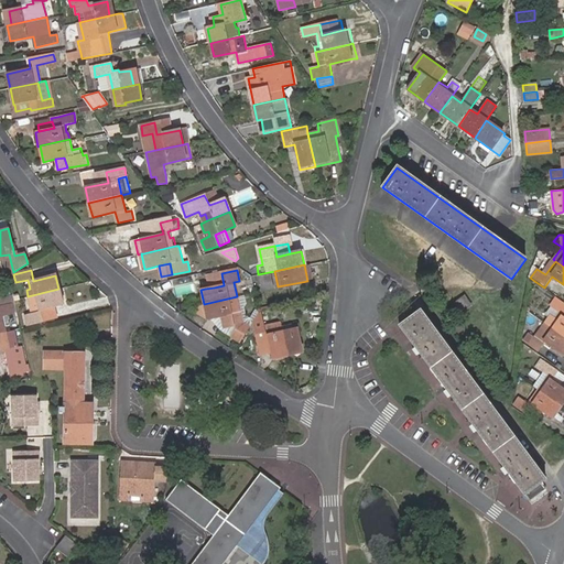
[(224,285),(221,273),(212,277),(214,288),(224,285)]
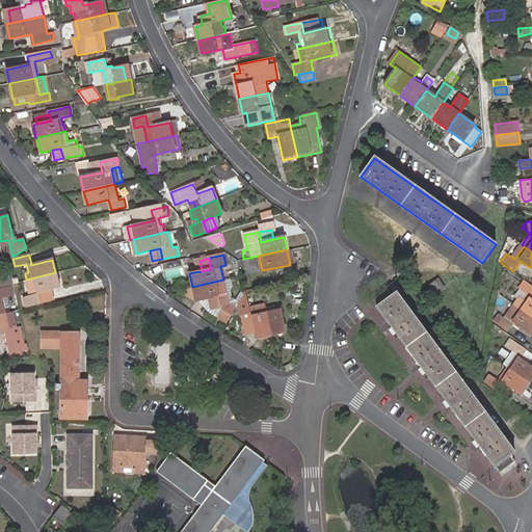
[(245,261),(247,274),(258,272),(255,259),(245,261)]
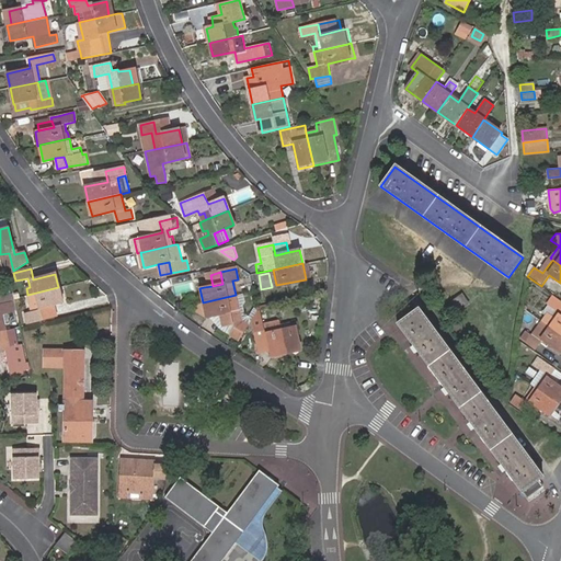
[(178,292),(195,288),(193,279),(176,283),(178,292)]
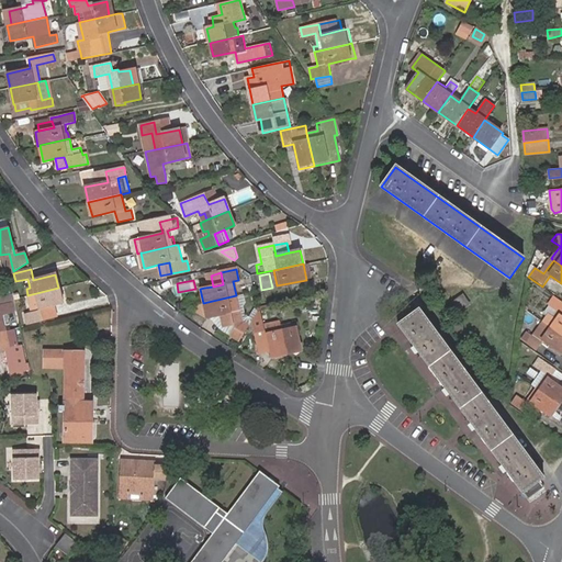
[(58,288),(27,295),(32,314),(24,315),(26,325),(43,321),(41,310),(53,306),(63,304),(58,288)]
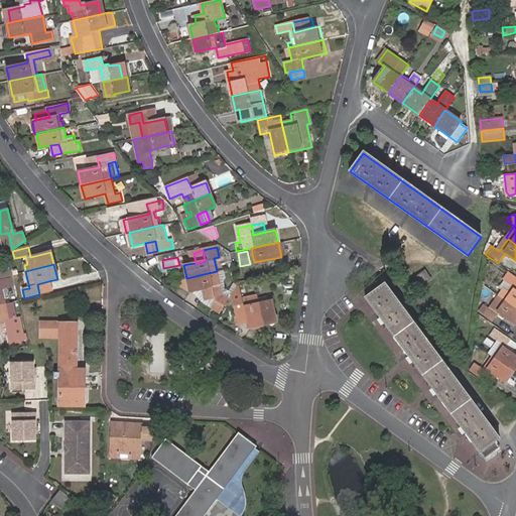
[(0,272),(0,280),(11,278),(14,277),(12,270),(0,272)]
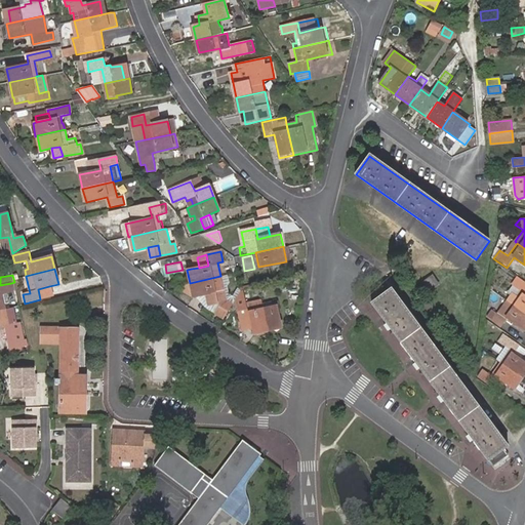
[(229,282),(228,275),(220,276),(224,292),(226,292),(228,300),(233,304),(236,298),(240,290),(237,288),(232,295),(229,293),(227,285),(229,282)]
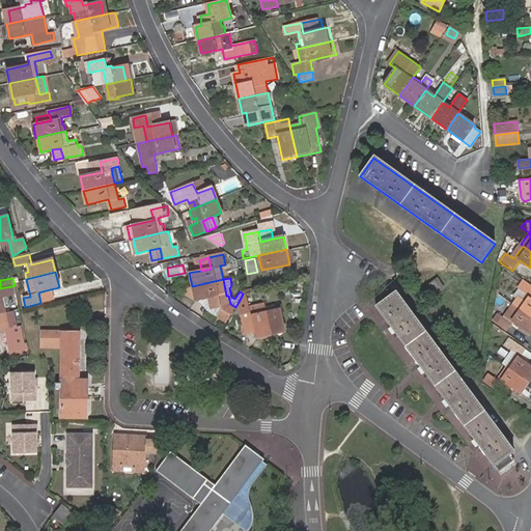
[(192,286),(186,287),(188,298),(195,301),(199,300),(210,298),(212,307),(222,305),(223,309),(219,317),(227,323),(230,316),(235,307),(230,304),(228,296),(226,296),(223,279),(192,286)]
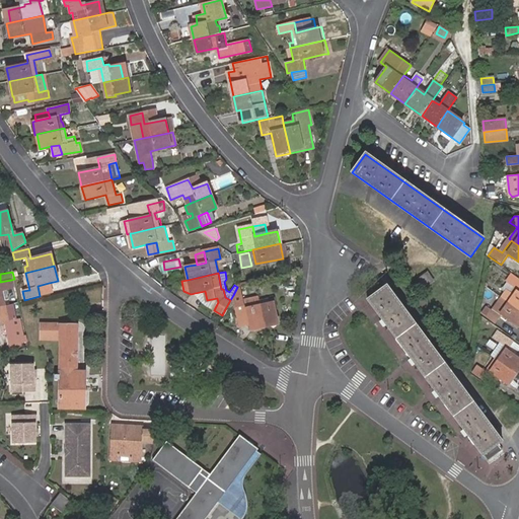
[(427,273),(419,279),(425,288),(433,282),(427,273)]
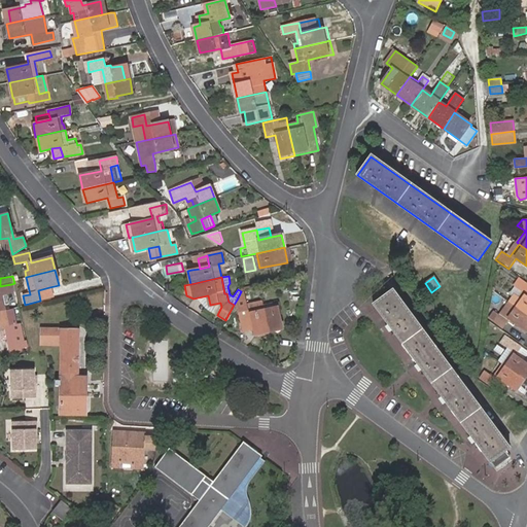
[(513,295),(508,303),(526,315),(526,297),(524,296),(526,292),(526,284),(519,279),(514,285),(516,287),(511,293),(513,295)]
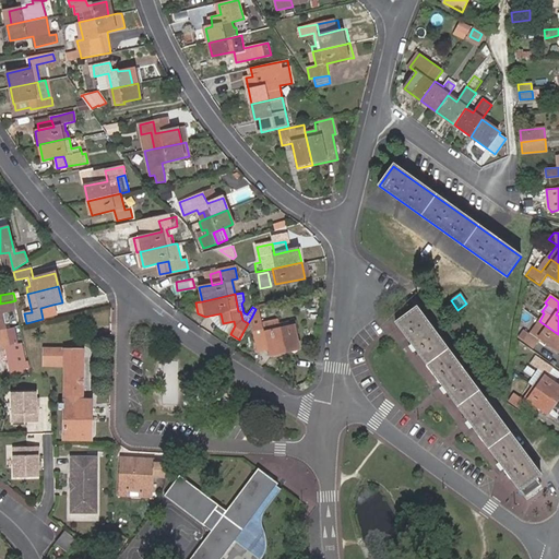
[(0,330),(6,329),(4,324),(2,313),(7,312),(14,310),(12,301),(0,304),(0,330)]
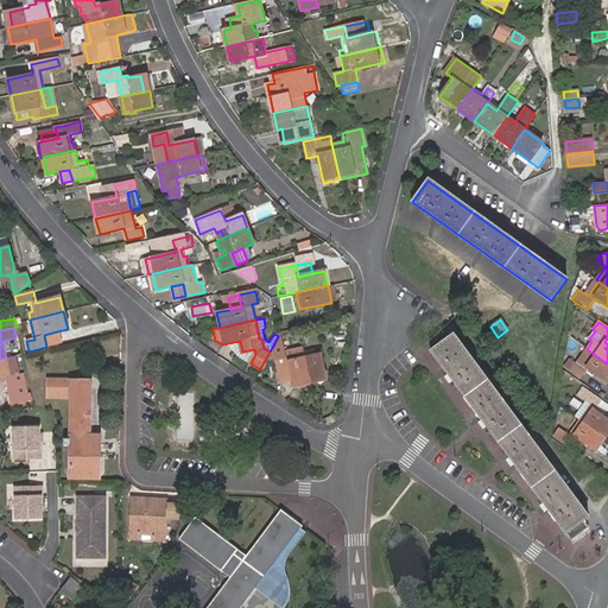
[(61,343),(57,331),(44,335),(46,347),(61,343)]
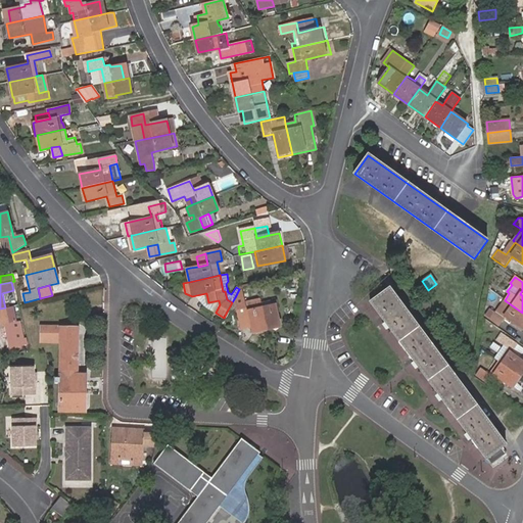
[(239,289),(235,297),(238,315),(249,313),(250,321),(253,332),(267,329),(263,307),(262,302),(260,298),(249,301),(248,298),(247,293),(242,294),(241,288),(239,289)]
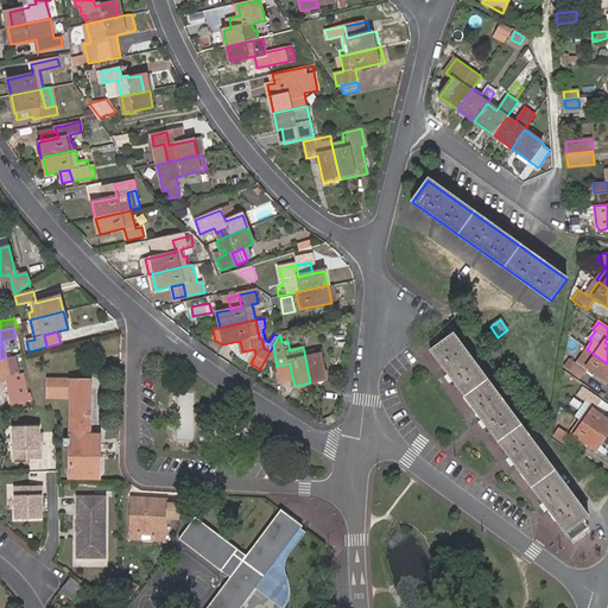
[(587,515),(453,335),(431,352),(565,532),(570,539),(588,526),(583,519),(587,515)]
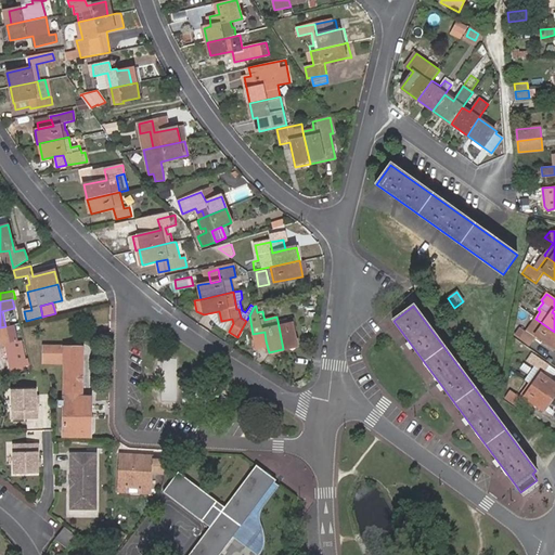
[(229,332),(233,323),(232,319),(221,321),(219,311),(208,313),(204,314),(229,332)]
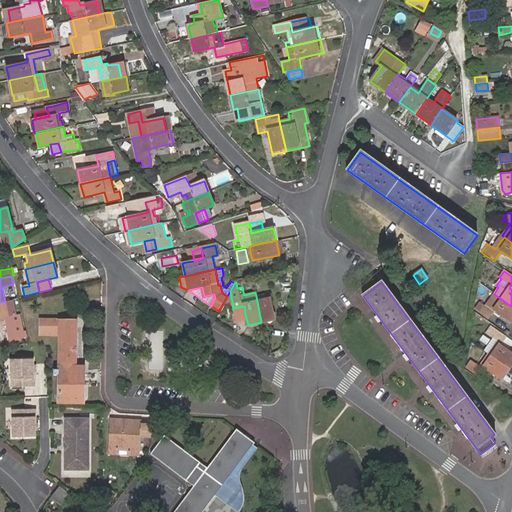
[(257,301),(261,322),(274,320),(269,298),(271,298),(270,293),(263,295),(264,299),(257,301)]
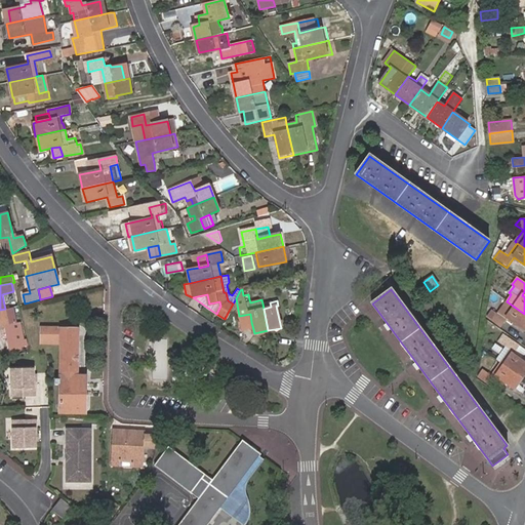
[(524,328),(524,314),(507,301),(497,315),(492,311),(487,317),(500,326),(506,318),(524,330),(524,328)]
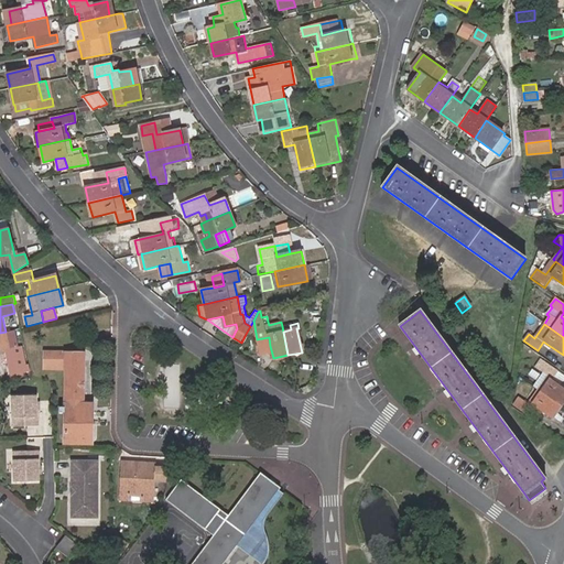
[(9,348),(17,347),(13,331),(6,332),(9,348)]
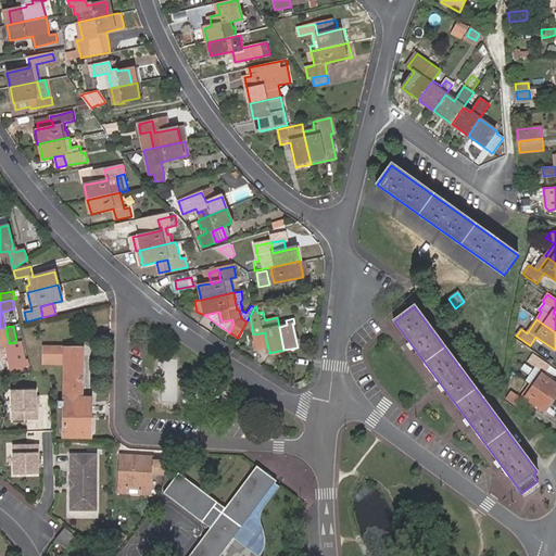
[(20,361),(28,358),(24,340),(16,342),(9,343),(5,327),(0,328),(0,343),(3,343),(8,363),(20,361)]
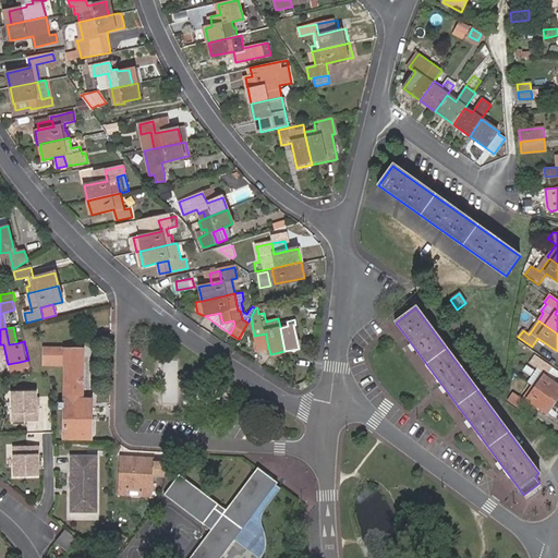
[(266,334),(254,336),(256,344),(267,342),(266,334)]
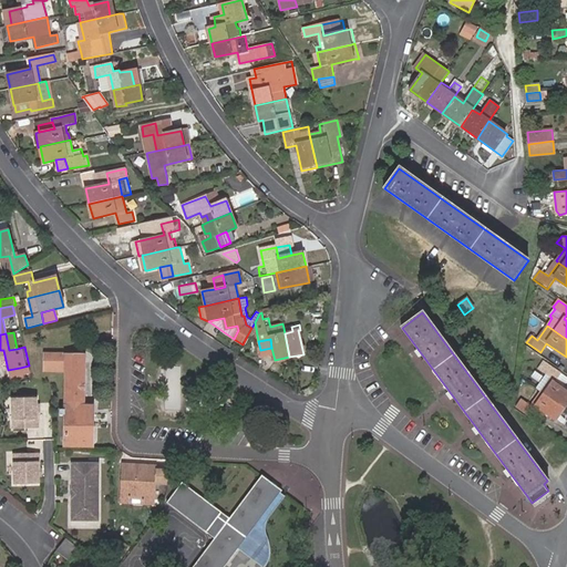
[(83,419),(83,406),(85,356),(45,354),(45,370),(66,371),(65,445),(93,446),(93,419),(83,419)]
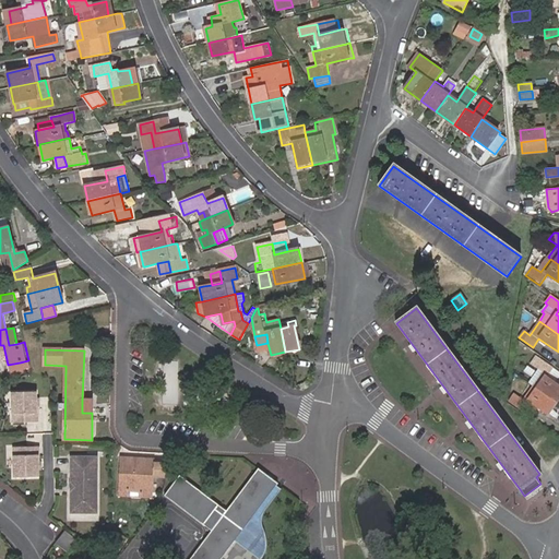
[(558,378),(558,373),(551,369),(536,357),(532,364),(539,369),(530,384),(533,387),(555,402),(558,396),(558,387),(555,384),(558,378)]
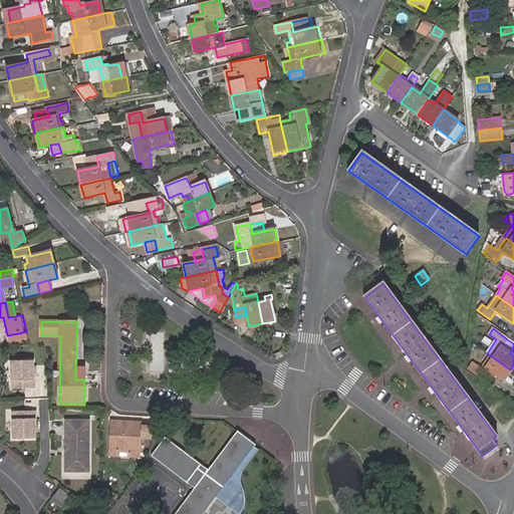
[(27,339),(26,331),(18,333),(19,341),(27,339)]
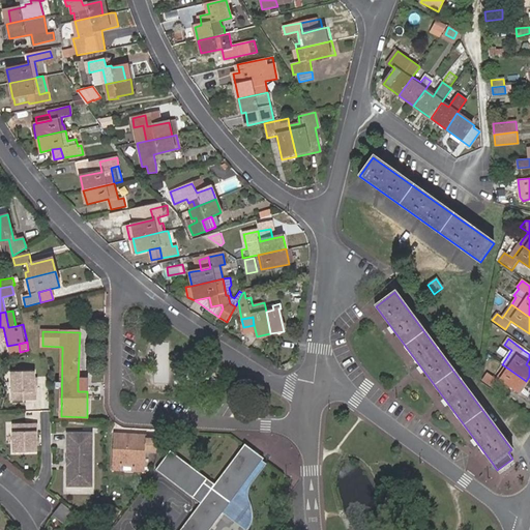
[(519,392),(526,381),(505,366),(495,381),(487,375),(482,380),(495,388),(500,380),(519,392)]
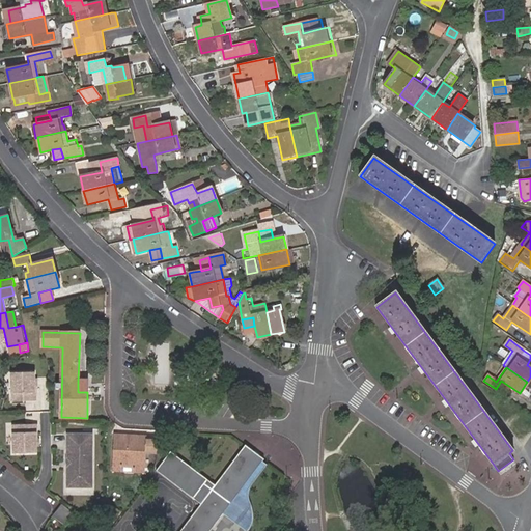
[(34,386),(34,379),(33,372),(10,372),(11,401),(34,400),(34,386)]
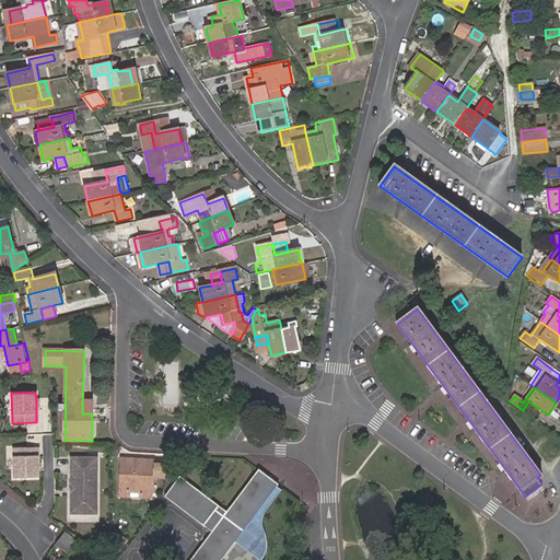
[(92,403),(82,401),(82,413),(92,413),(92,403)]
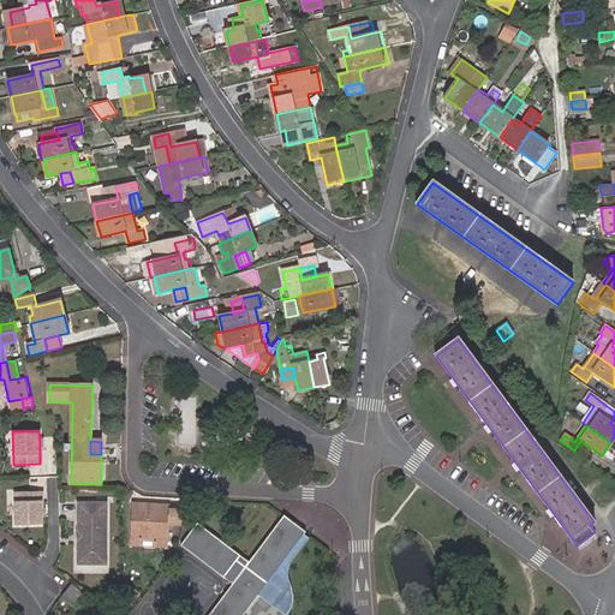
[(41,515),(41,507),(41,491),(13,491),(15,524),(41,524),(41,515)]
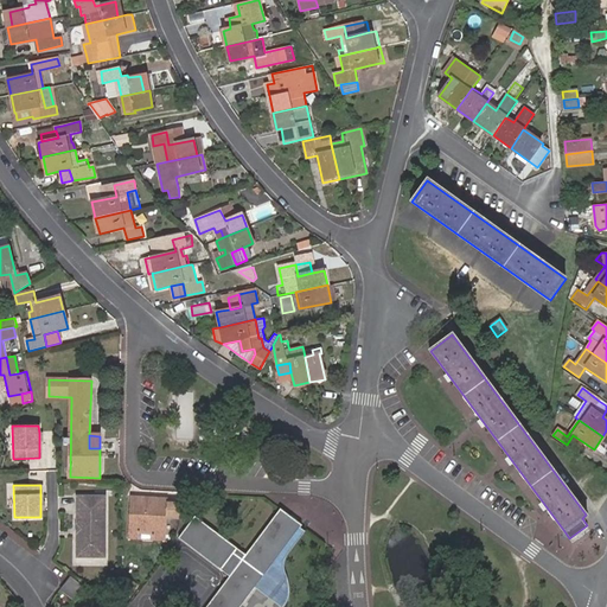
[(107,557),(106,504),(94,504),(94,494),(76,494),(76,523),(76,535),(76,557),(107,557)]
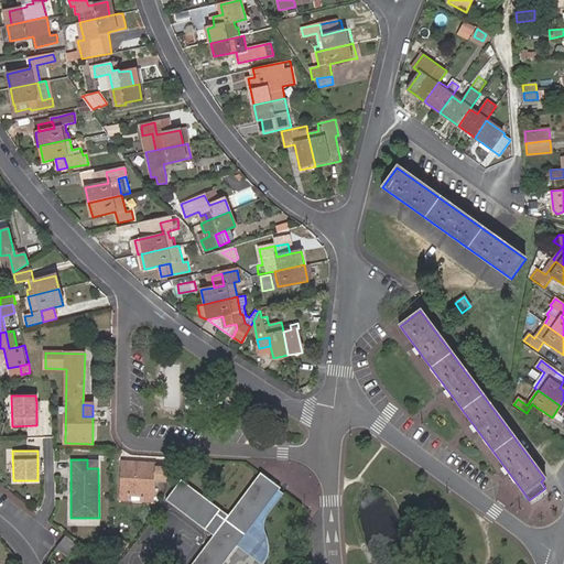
[(167,466),(156,466),(156,462),(147,462),(147,465),(141,465),(141,462),(121,461),(119,495),(155,496),(155,481),(166,481),(167,466)]
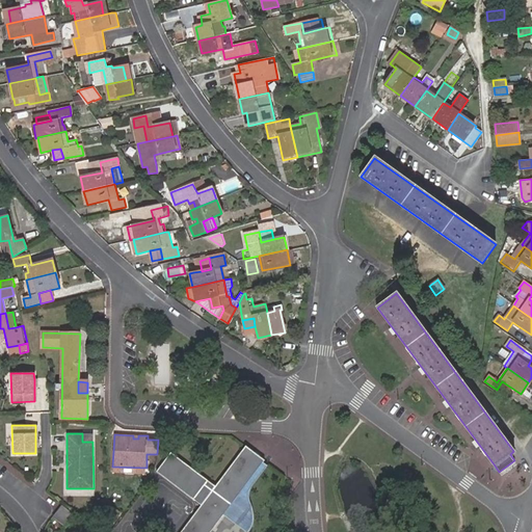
[(216,486),(171,453),(157,472),(202,506),(181,531),(211,531),(265,460),(246,446),(216,486)]
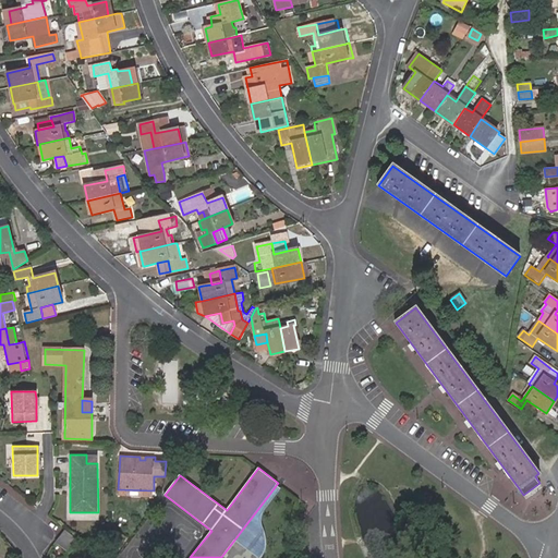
[(79,547),(82,543),(65,530),(57,542),(69,552),(72,547),(73,547),(74,547),(74,546),(75,546),(76,546),(77,547),(79,547)]
